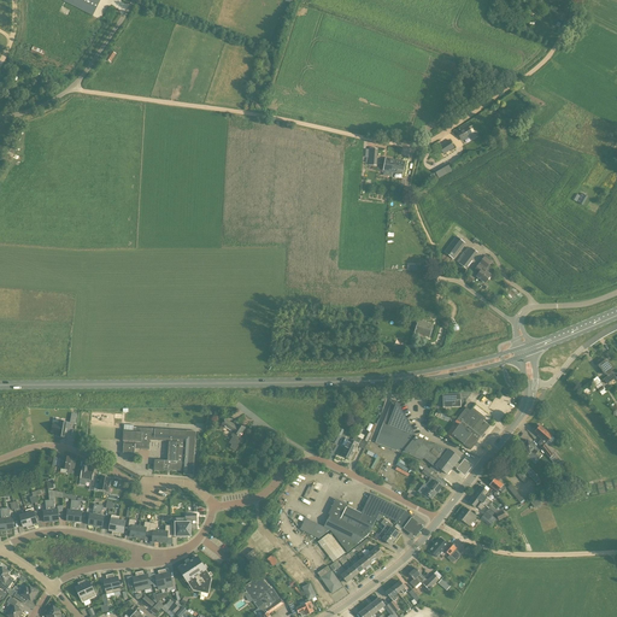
[(60,0),(93,16),(100,0),(60,0)]
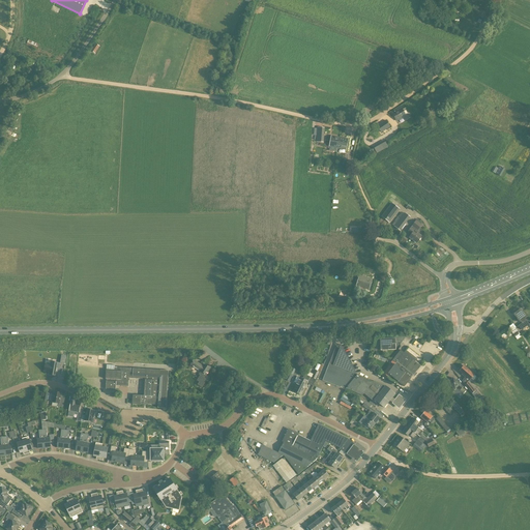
[(483,19),(487,12),(480,9),(477,16),(483,19)]
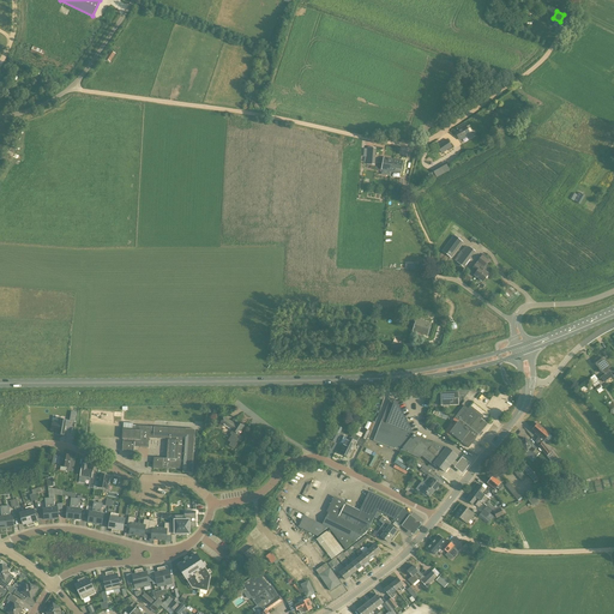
[(42,58),(44,52),(32,47),(30,53),(42,58)]
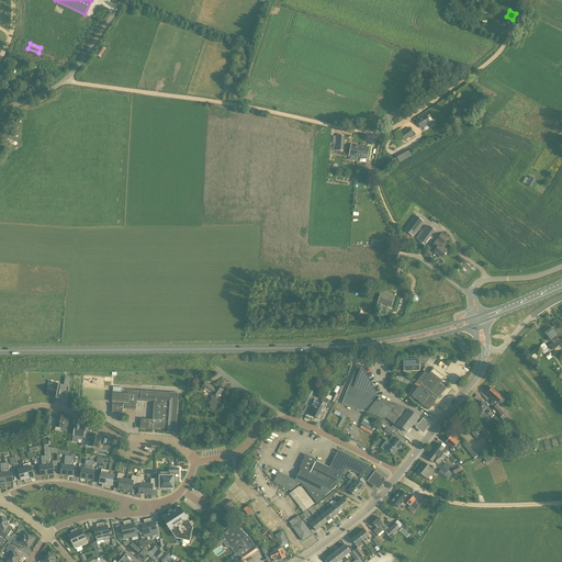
[(105,49),(102,46),(97,54),(100,56),(105,49)]
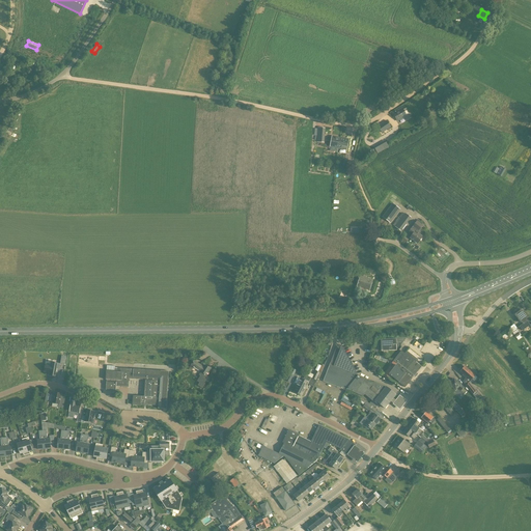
[(404,107),(401,108),(393,113),(397,121),(407,116),(403,111),(407,110),(404,107)]
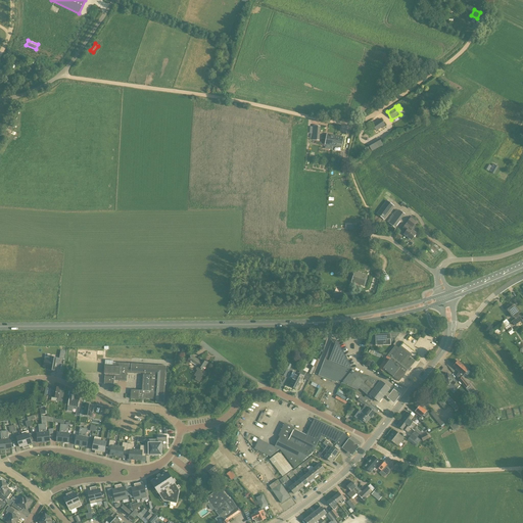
[(384,126),(381,120),(372,126),(376,131),(384,126)]
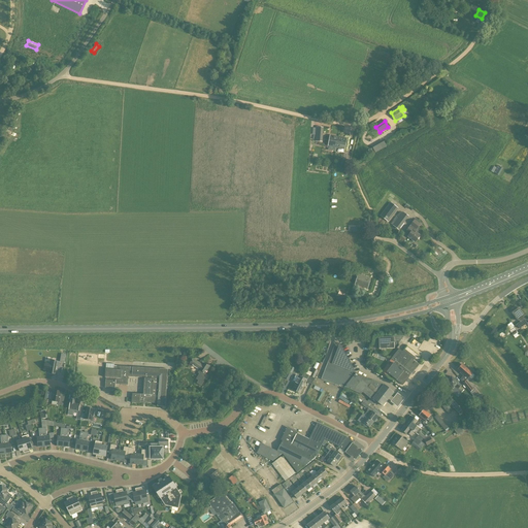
[(328,145),(333,146),(334,141),(336,141),(337,137),(330,135),(328,145)]
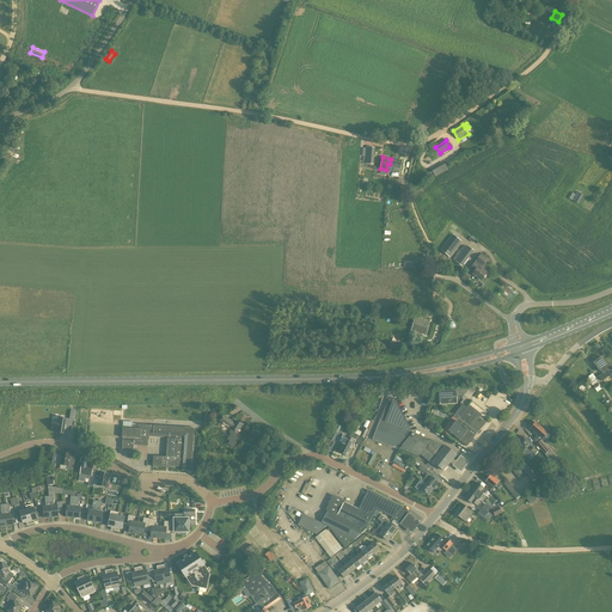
[(402,161),(391,159),(390,164),(387,164),(386,170),(399,173),(402,161)]
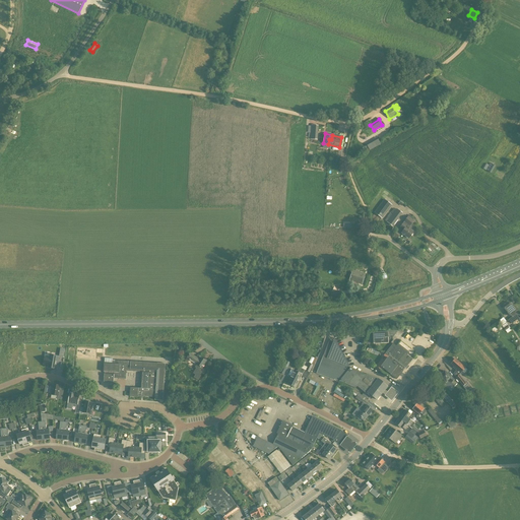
[(491,174),(496,166),(491,164),(486,171),(491,174)]
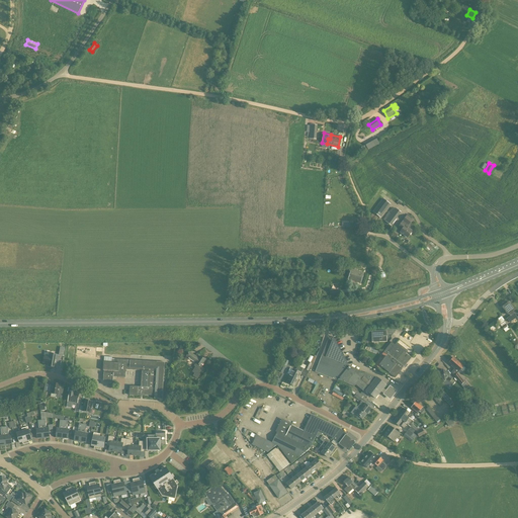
[(382,199),(373,212),(380,218),(390,204),(385,201),(382,199)]
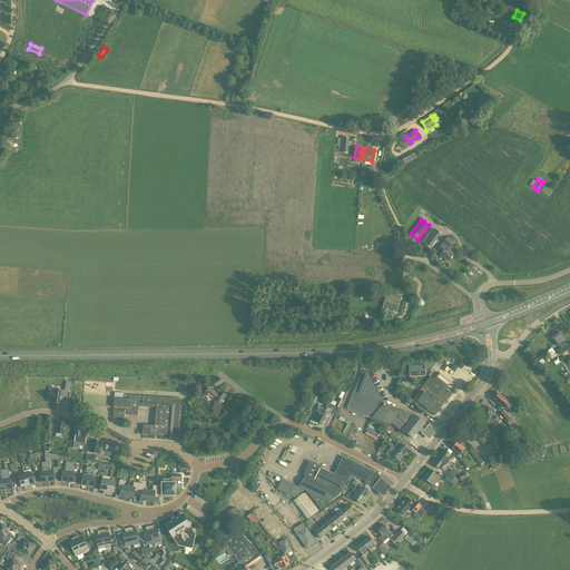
[(424,244),(430,247),(435,239),(431,236),(424,244)]
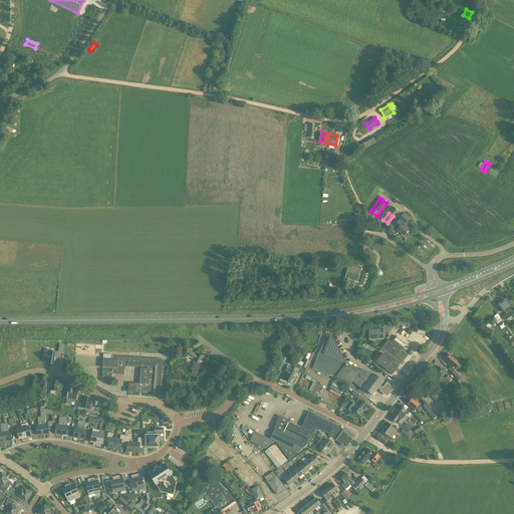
[(400,220),(395,226),(399,228),(397,230),(405,236),(409,229),(404,225),(410,218),(409,218),(410,216),(406,213),(405,215),(404,214),(400,220)]
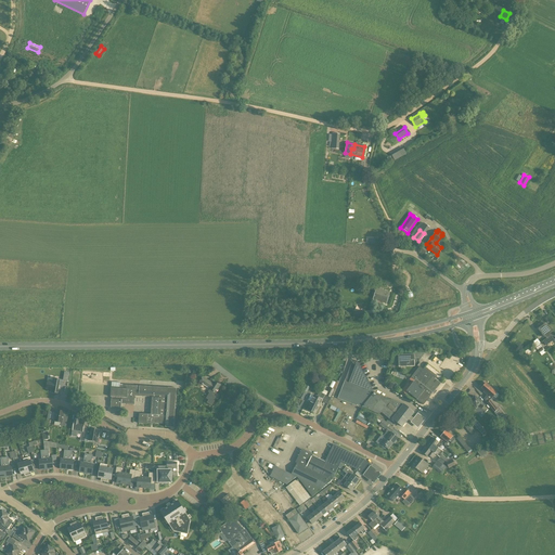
[(386,304),(389,293),(376,288),(373,300),(373,302),(376,304),(376,300),(386,304)]
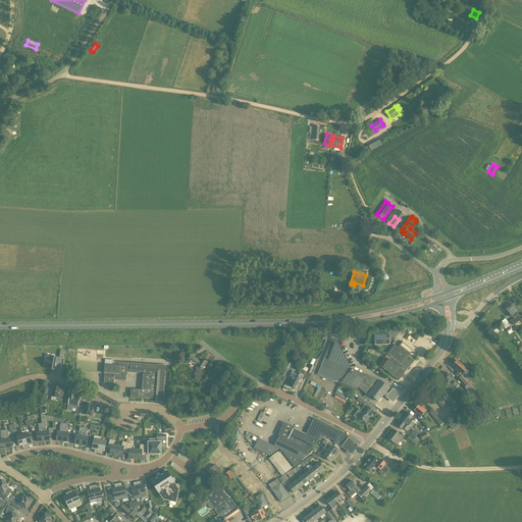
[(513,317),(514,318),(511,321),(514,325),(517,322),(521,319),(519,318),(518,316),(517,314),(519,312),(514,305),(512,305),(507,309),(506,310),(512,318),(513,317)]
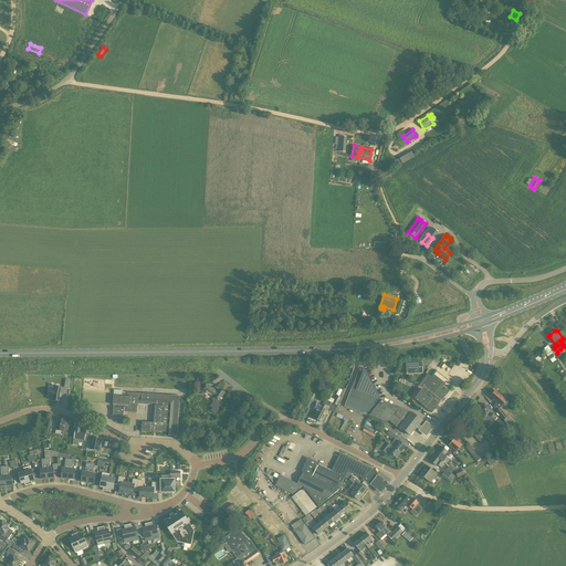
[(545,350),(552,362),(556,358),(549,348),(545,350)]
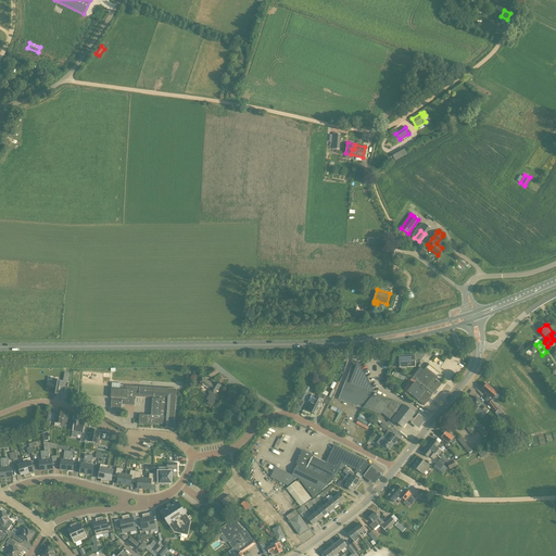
[(414,361),(415,361),(415,355),(399,355),(399,366),(399,368),(401,368),(401,367),(407,367),(407,366),(414,365),(414,363),(414,361)]
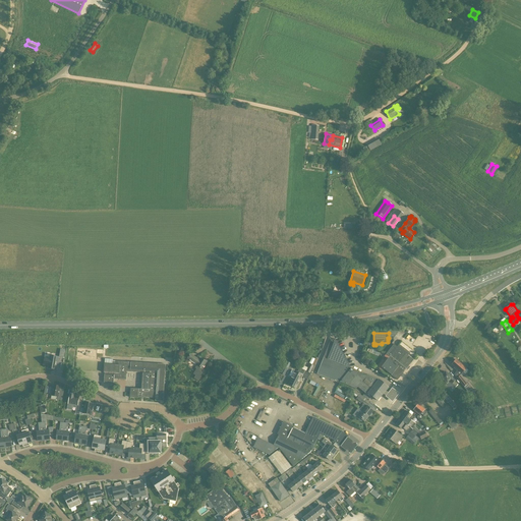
[(335,381),(340,382),(351,368),(335,339),(334,343),(330,341),(324,357),(316,374),(335,382),(335,381)]
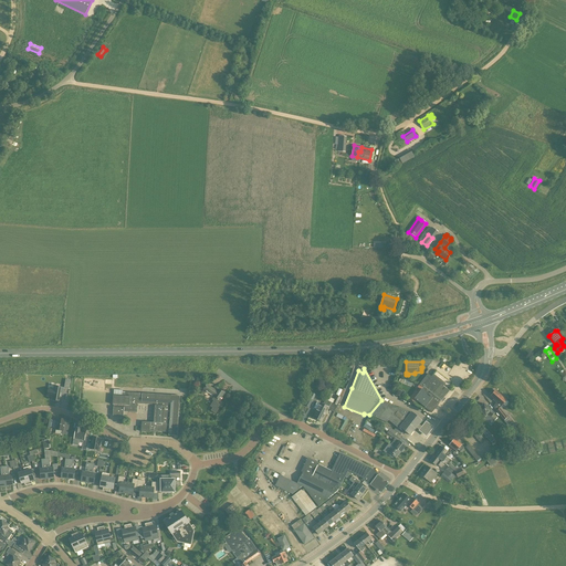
[(441,400),(449,391),(443,386),(446,384),(433,375),(431,377),(428,374),(419,385),(422,388),(413,399),(425,408),(431,413),(439,404),(441,400)]
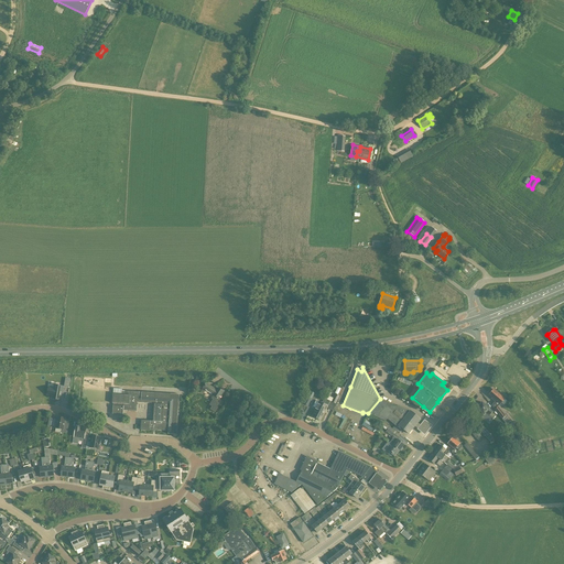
[(205,390),(213,396),(212,398),(213,399),(209,404),(212,407),(209,410),(216,413),(219,408),(218,407),(220,404),(217,402),(219,399),(224,392),(217,388),(216,390),(206,383),(201,391),(204,393),(205,390)]
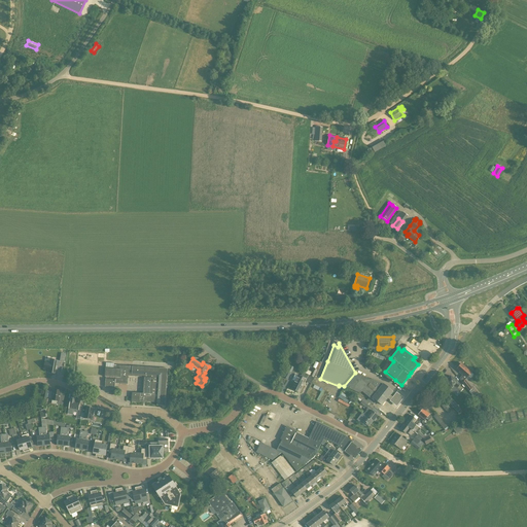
[(56,373),(59,360),(50,359),(49,362),(45,361),(44,367),(48,369),(48,372),(53,372),(56,373)]
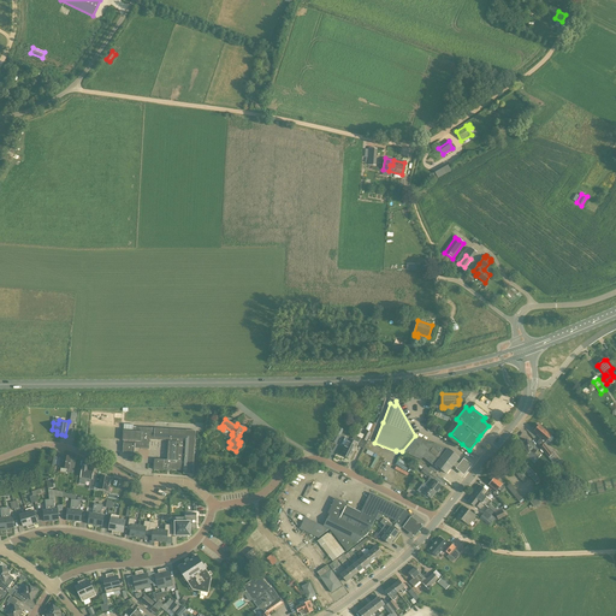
[(542,438),(548,444),(551,438),(550,438),(554,433),(548,428),(545,431),(539,425),(538,426),(537,426),(535,427),(535,428),(533,431),(537,434),(540,439),(542,438)]
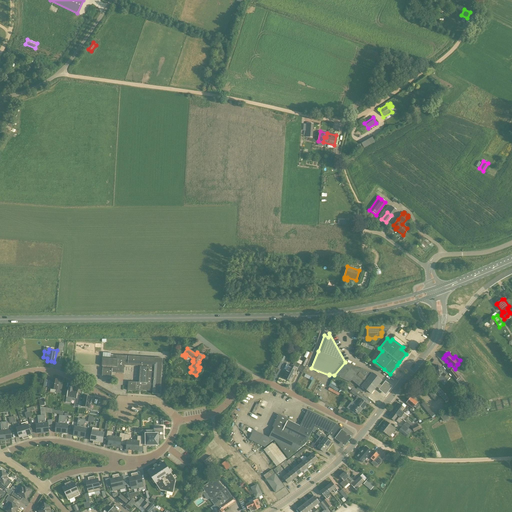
[(160,394),(162,358),(113,355),(112,358),(110,358),(103,358),(102,358),(102,366),(103,366),(102,376),(112,376),(112,373),(124,373),(124,365),(140,367),(139,382),(128,382),(127,391),(135,391),(135,390),(150,391),(150,392),(152,392),(152,394),(160,394)]
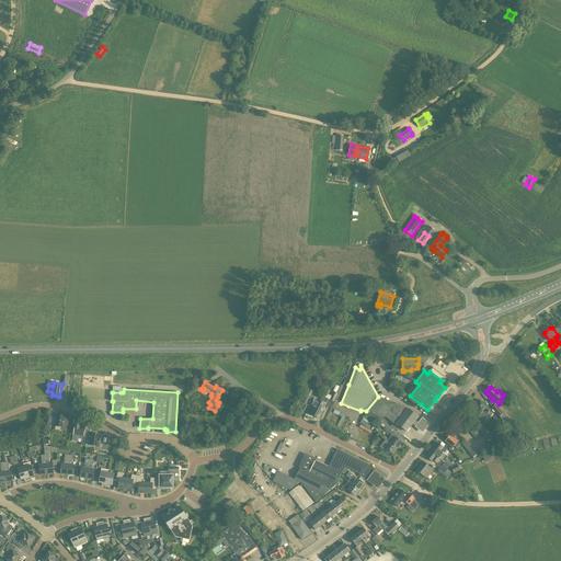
[(325,397),(322,402),(321,404),(318,410),(313,416),(319,419),(325,404),(327,404),(329,399),(325,397)]
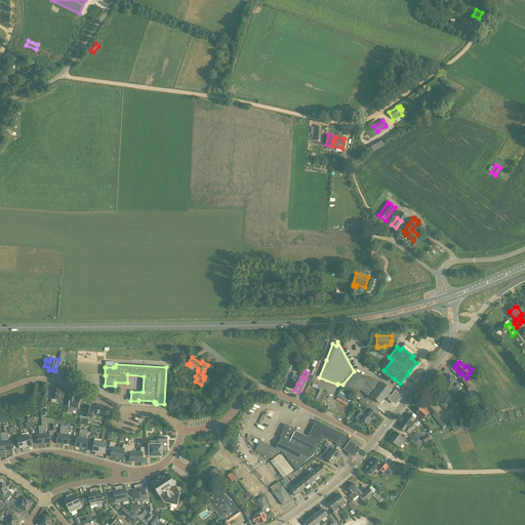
[(380,404),(391,391),(381,382),(381,384),(369,377),(369,378),(354,371),(342,385),(342,386),(359,392),(360,390),(369,398),(370,398),(371,397),(380,404)]
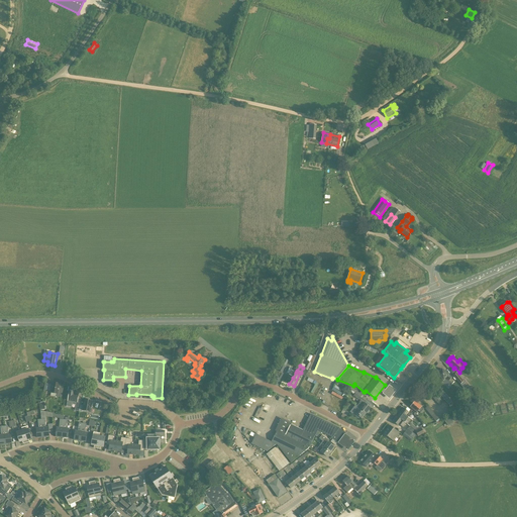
[(286,382),(289,384),(293,378),(296,373),(297,371),(293,369),(286,382)]
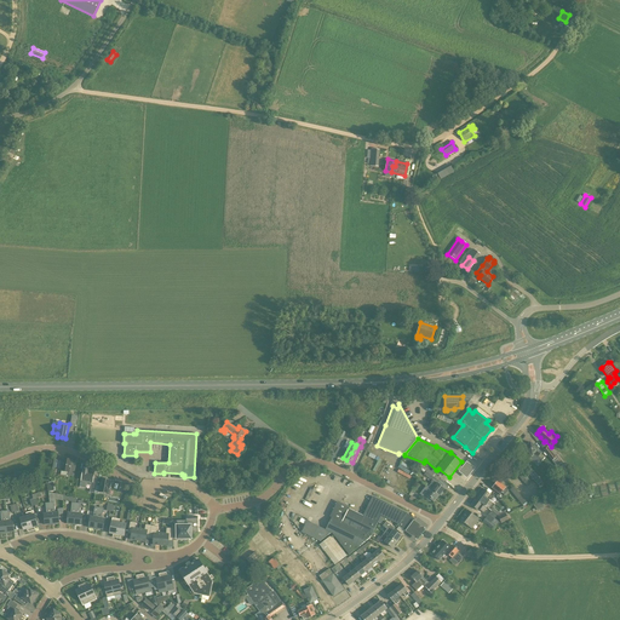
[(534,453),(539,457),(541,453),(538,449),(530,442),(527,446),(527,445),(524,448),(526,448),(524,449),(532,455),(534,453)]
